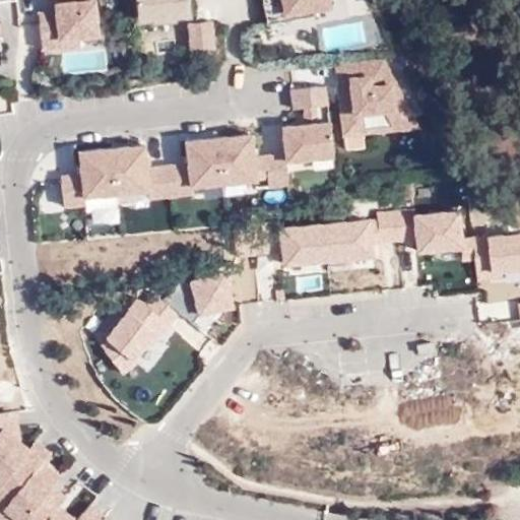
[(60,0),(52,1),(54,8),(58,47),(69,48),(80,44),(98,31),(95,0),(60,0)]
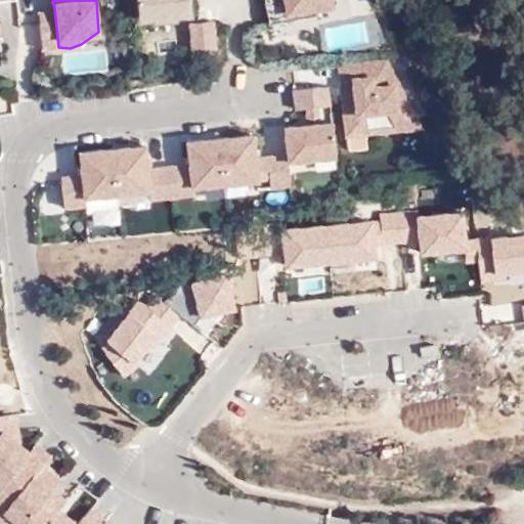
[(185,0),(132,0),(135,20),(187,19),(185,0)]
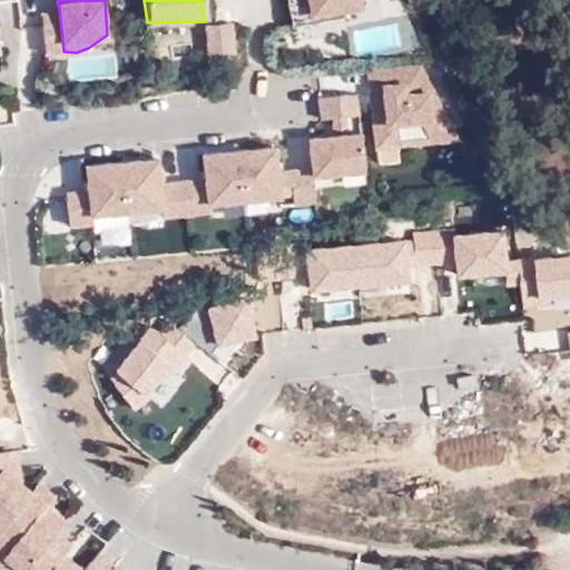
[(307,0),(311,12),(361,7),(360,0),(307,0)]
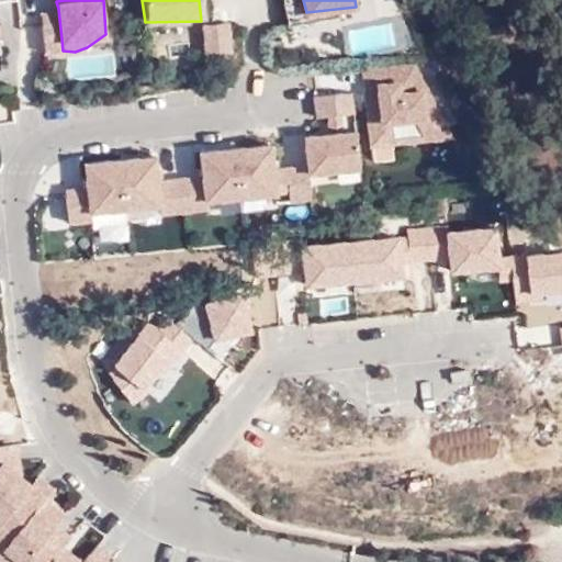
[(58,9),(42,11),(45,52),(63,51),(58,9)]
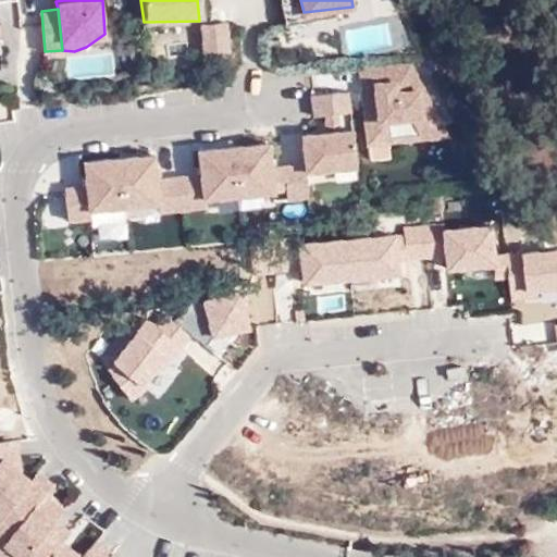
[(225,19),(199,21),(202,50),(231,50),(225,19)]
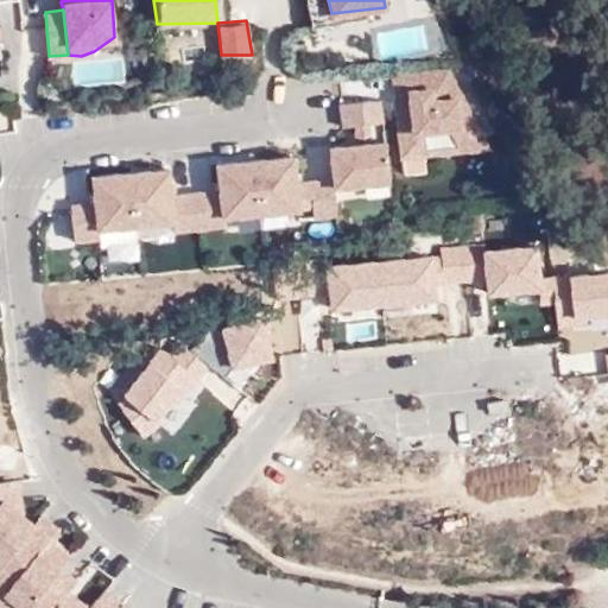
[(457,69),(392,73),(399,131),(455,131),(463,131),(463,126),(457,69)]
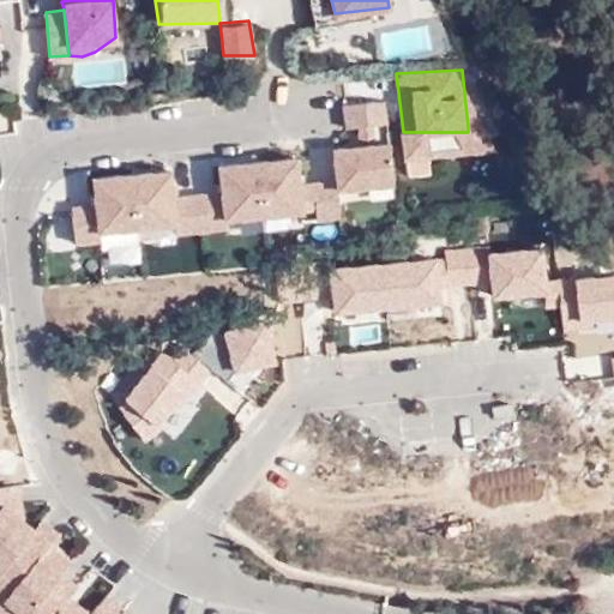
[(385,101),(342,103),(347,145),(390,140),(385,101)]
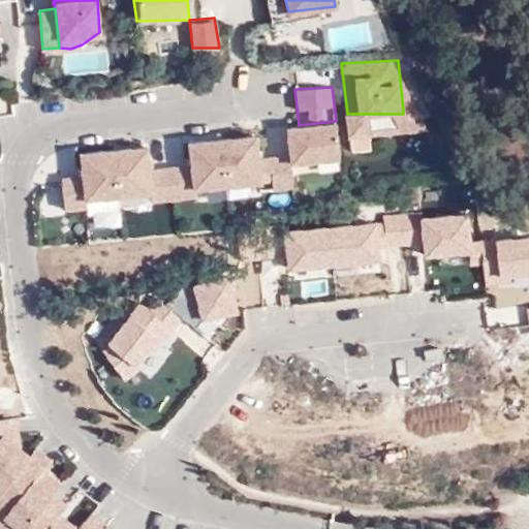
[(403,114),(396,114),(397,132),(426,130),(415,106),(403,110),(403,114)]
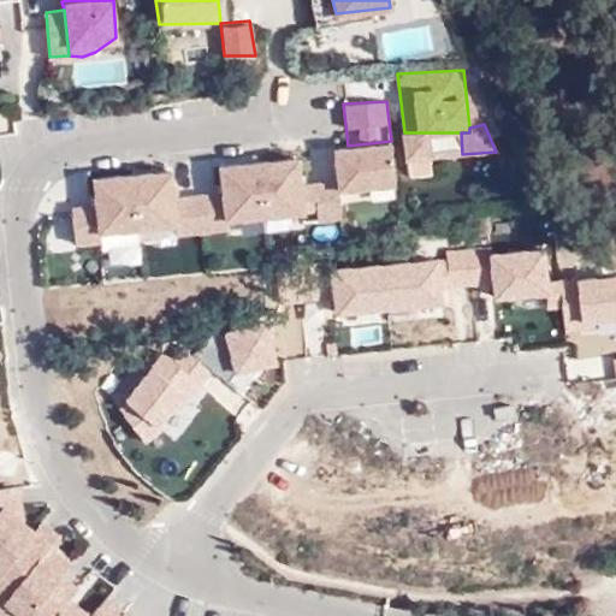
[(332,147),(336,190),(397,185),(391,141),(348,146),(332,147)]
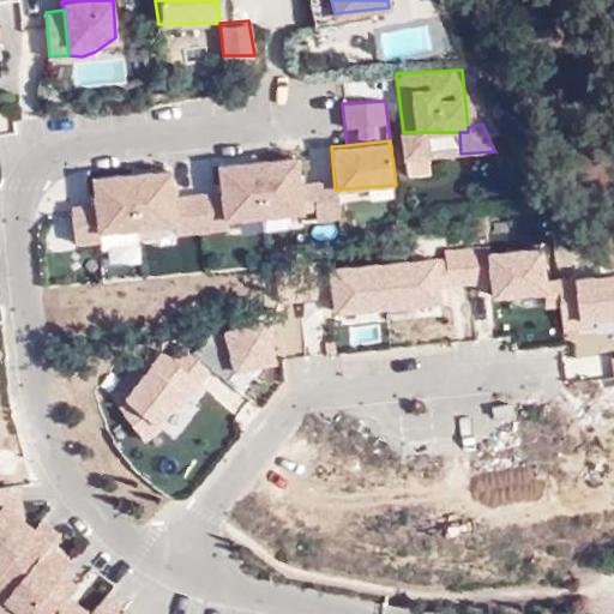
[(220,190),(224,220),(302,211),(300,181),(298,155),(216,163),(220,190)]
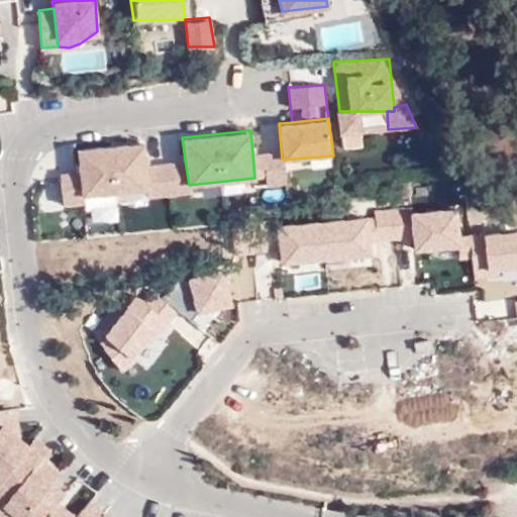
[(75,149),(77,171),(81,171),(83,193),(146,187),(145,164),(143,140),(75,149)]
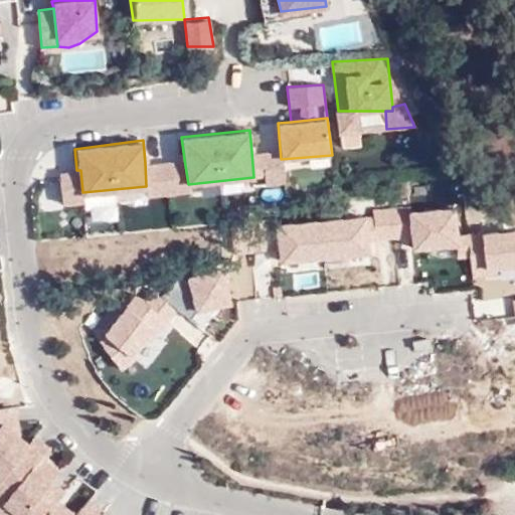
[(280,150),(251,152),(253,177),(253,186),(285,182),(281,159),(280,150)]
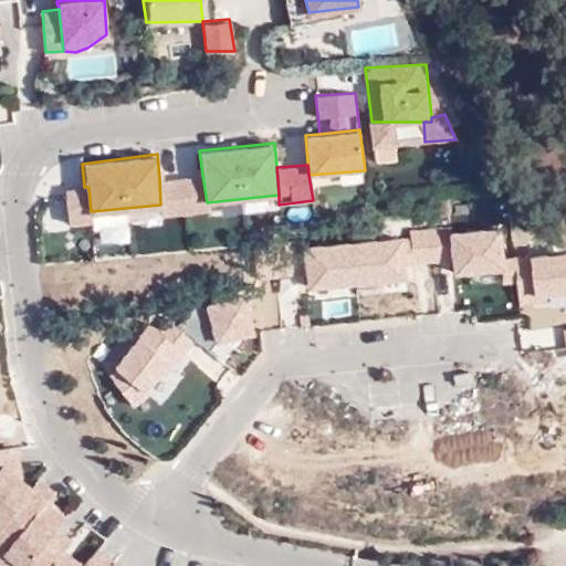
[(202,175),(159,179),(160,205),(163,213),(207,210),(207,202),(202,175)]
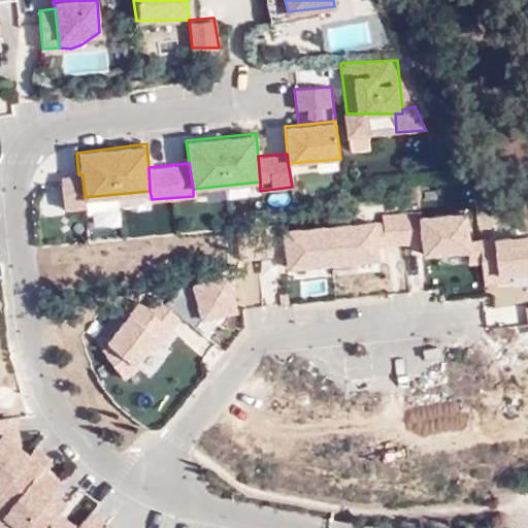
[(78,174),(61,173),(63,207),(86,205),(85,197),(83,174),(78,174)]
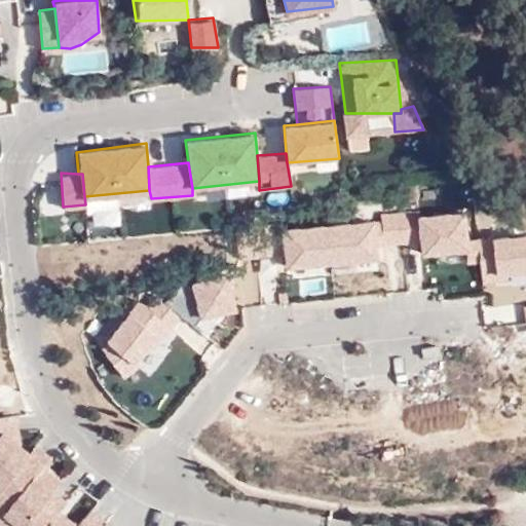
[(61,210),(58,186),(40,188),(45,241),(85,237),(82,208),(61,210)]
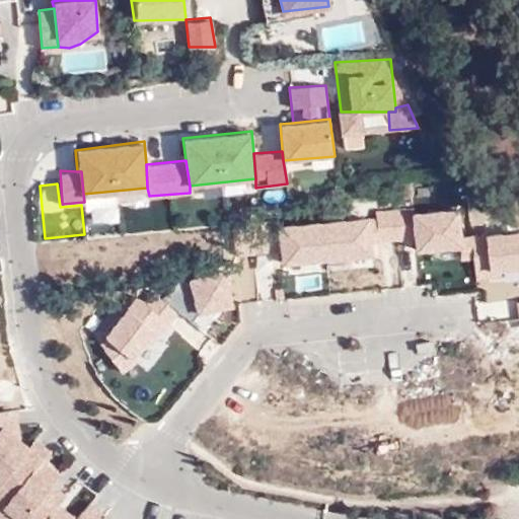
[(417,209),(397,211),(400,240),(420,239),(421,250),(462,246),(464,246),(463,239),(460,211),(418,215),(417,209)]
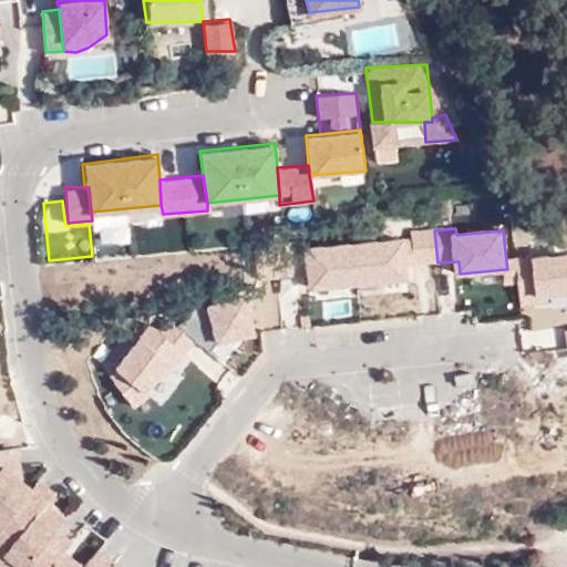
[(437,263),(434,230),(414,233),(418,265),(437,263)]
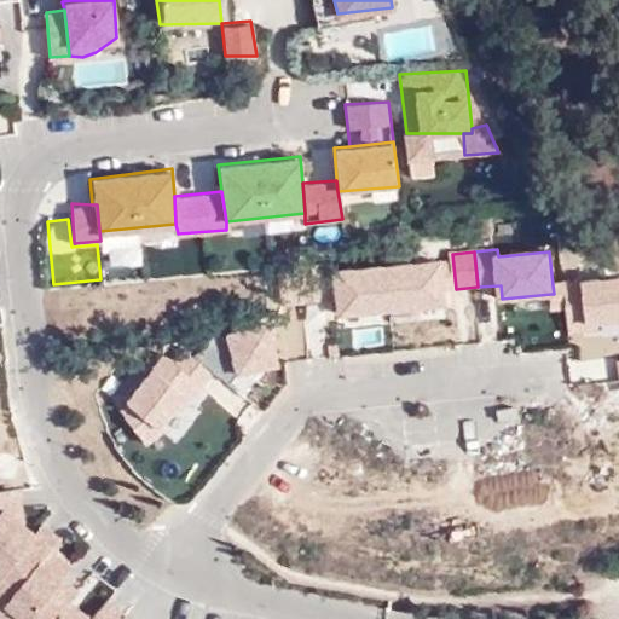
[(445,261),(391,266),(394,308),(449,304),(445,261)]
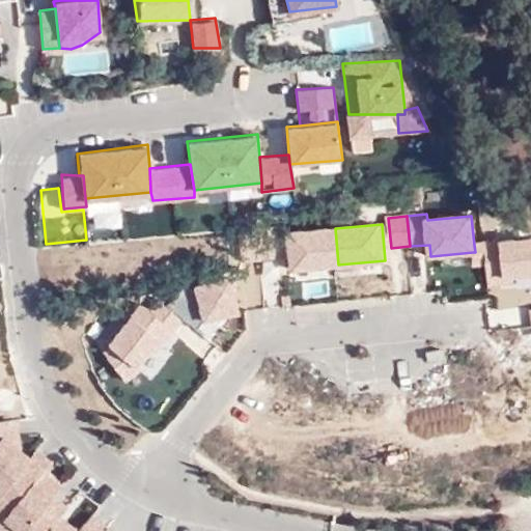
[(280,226),(261,228),(263,258),(283,256),(280,226)]
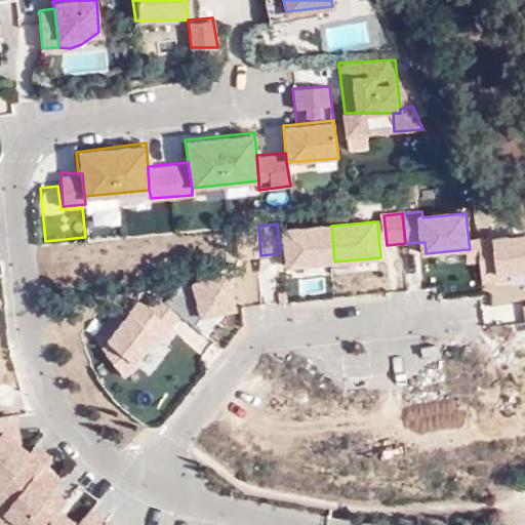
[(331,226),(286,230),(290,266),(334,261),(331,226)]
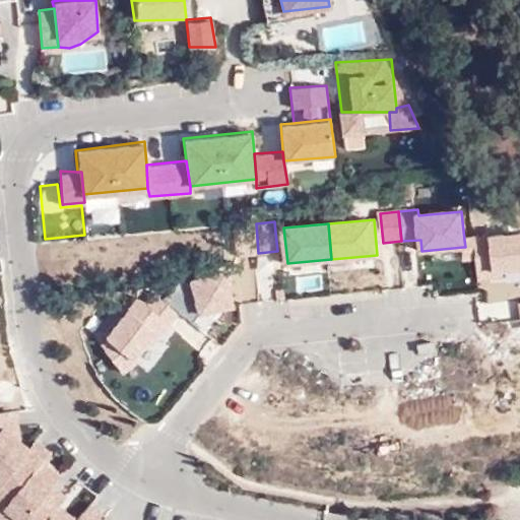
[(519,234),(475,239),(477,258),(478,272),(519,268),(519,234)]
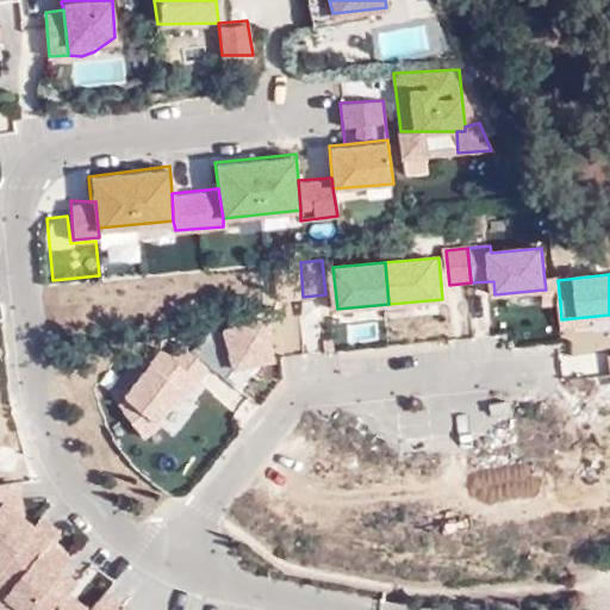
[(558,280),(545,281),(546,290),(543,290),(546,304),(560,303),(558,280)]
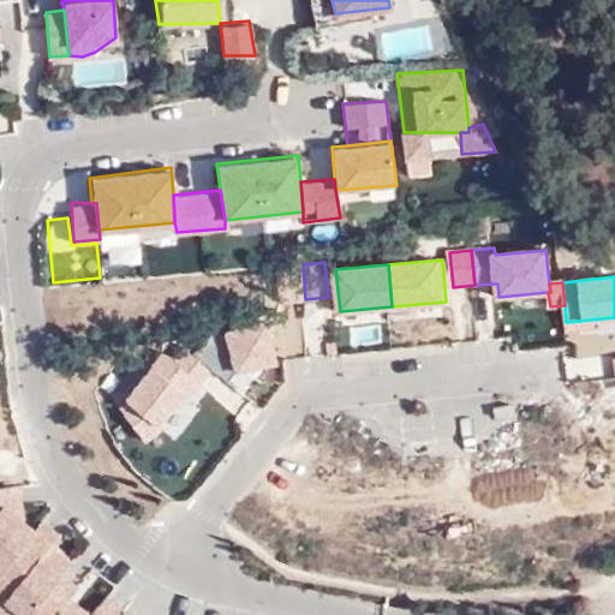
[(212,334),(197,352),(216,368),(231,380),(238,370),(278,363),(269,323),(212,334)]
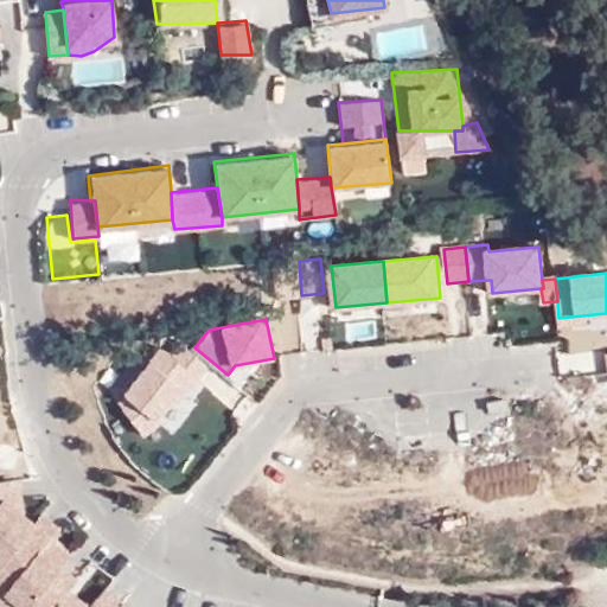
[(202,378),(213,363),(195,347),(179,334),(167,337),(149,358),(153,360),(146,370),(141,368),(125,389),(132,395),(122,402),(145,433),(161,421),(158,419),(196,374),(202,378)]
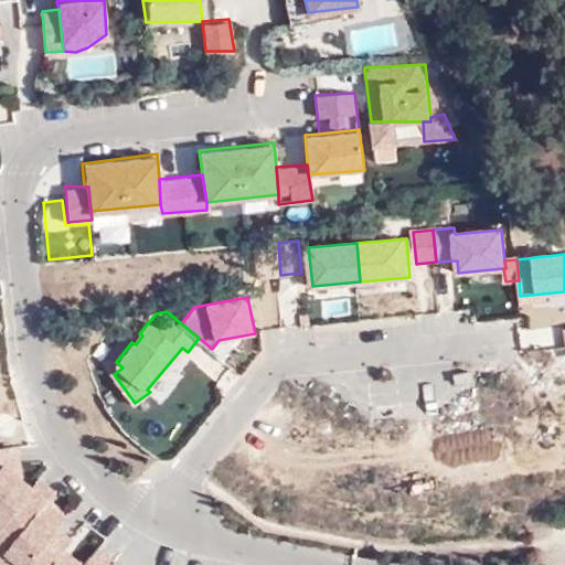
[(0,446),(0,468),(7,462),(20,472),(19,445),(0,446)]
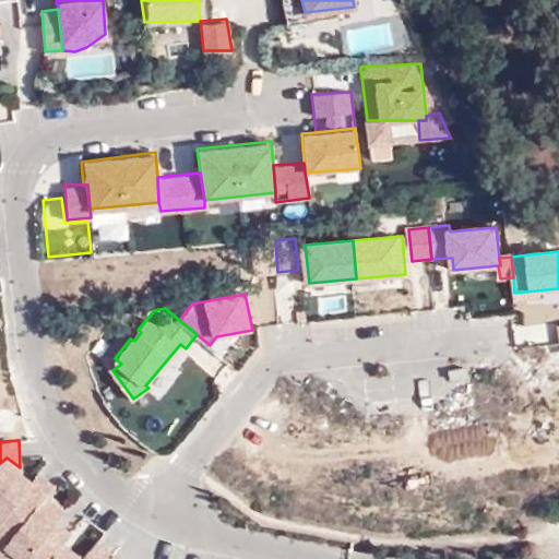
[(0,463),(0,522),(38,482),(20,467),(7,458),(0,463)]
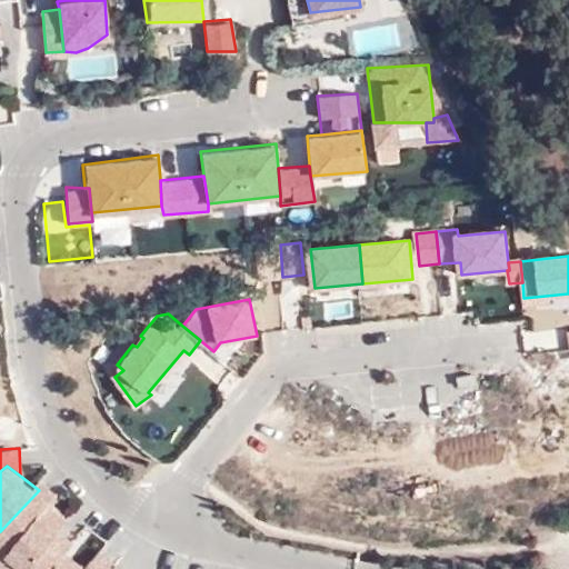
[(0,568),(27,568),(59,532),(37,515),(56,492),(43,485),(39,490),(0,531),(0,568)]
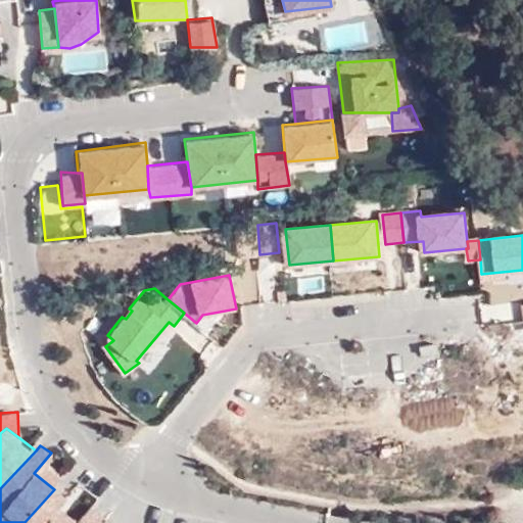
[(50,522),(48,521),(58,509),(67,498),(54,489),(25,522),(50,522)]
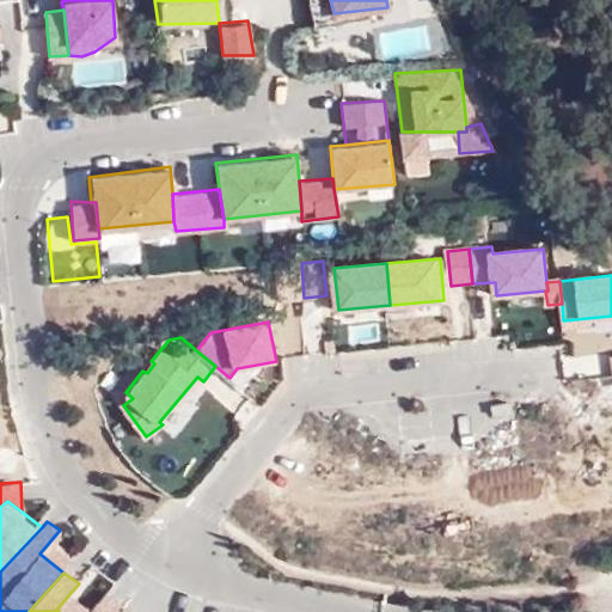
[(90,610),(68,595),(56,610),(59,611),(120,611),(127,605),(106,592),(90,610)]
